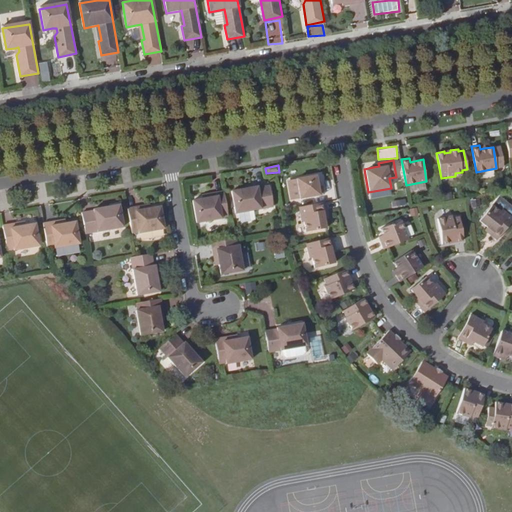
[(316,175),(297,178),(300,198),(325,194),(323,186),(318,186),(316,175)]
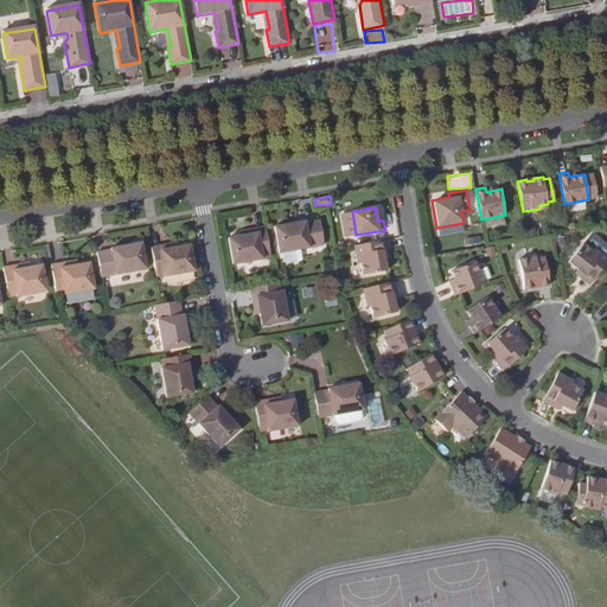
[(293,222),(282,223),(287,250),(332,241),(327,217),(313,219),(313,218),(301,219),(302,222),(293,224),(293,222)]
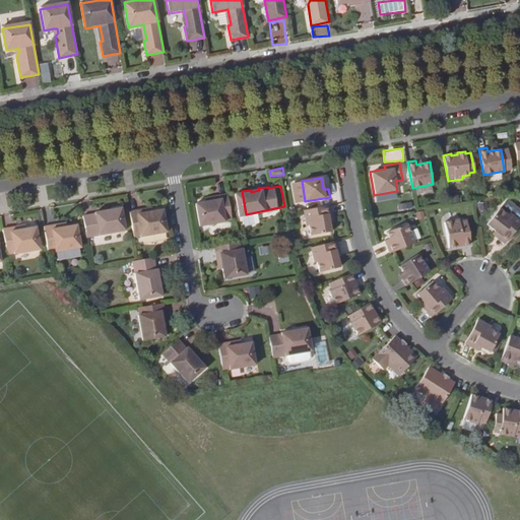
[(232,218),(228,194),(212,196),(213,200),(204,202),(195,203),(199,225),(224,221),(224,220),(232,218)]
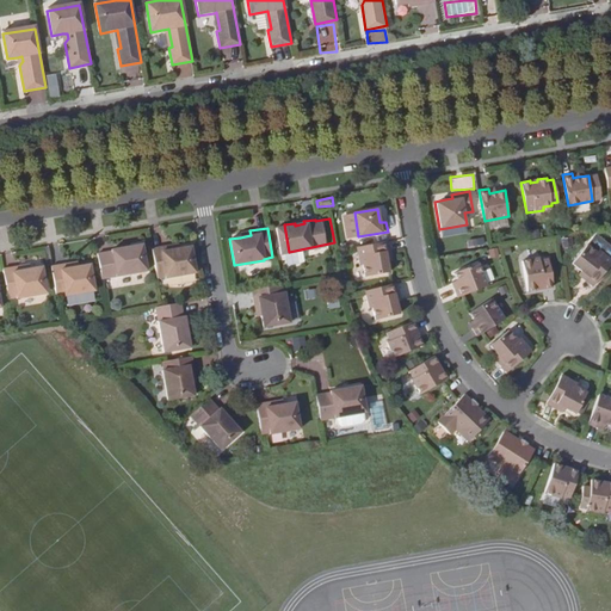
[(389,241),(357,246),(360,264),(363,264),(365,277),(389,272),(387,260),(386,252),(392,251),(389,241)]
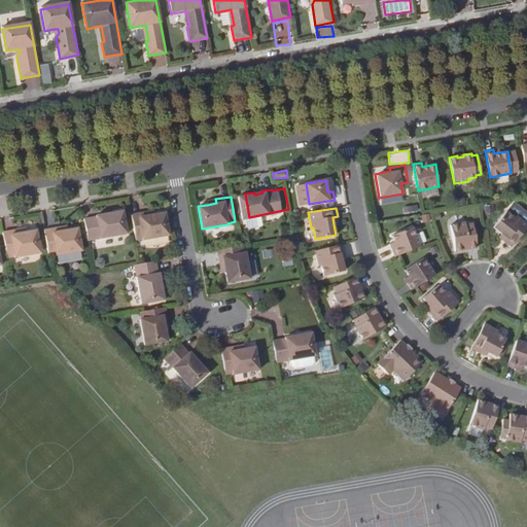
[(507,237),(504,241),(512,246),(526,225),(526,222),(517,214),(515,216),(506,209),(493,225),(501,233),(507,237)]
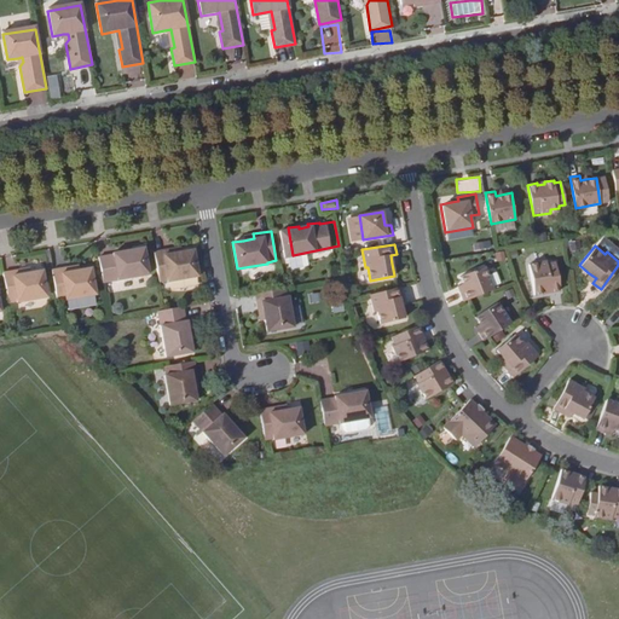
[(149,275),(144,248),(133,249),(133,252),(125,253),(125,252),(113,253),(114,255),(98,258),(103,283),(149,275)]
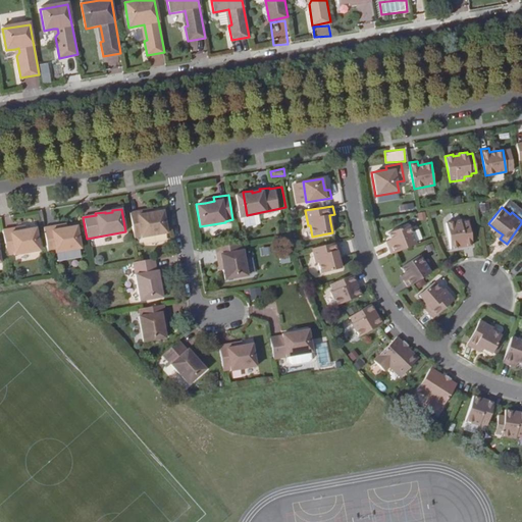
[(145,209),(129,212),(134,238),(141,237),(141,238),(167,232),(162,210),(154,212),(145,213),(145,209)]
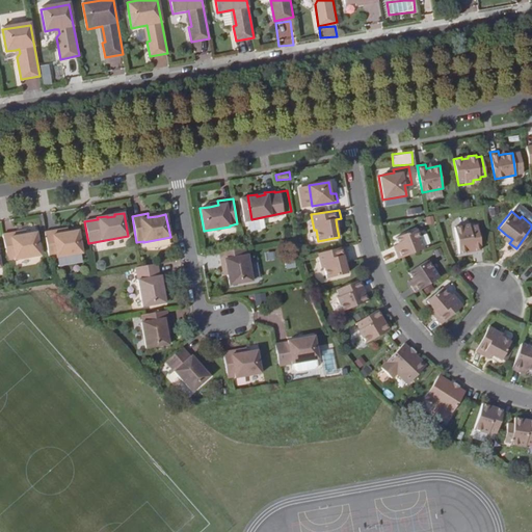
[(463,228),(463,227),(456,228),(460,255),(476,251),(475,249),(482,247),(478,223),(470,225),(471,227),(463,228)]
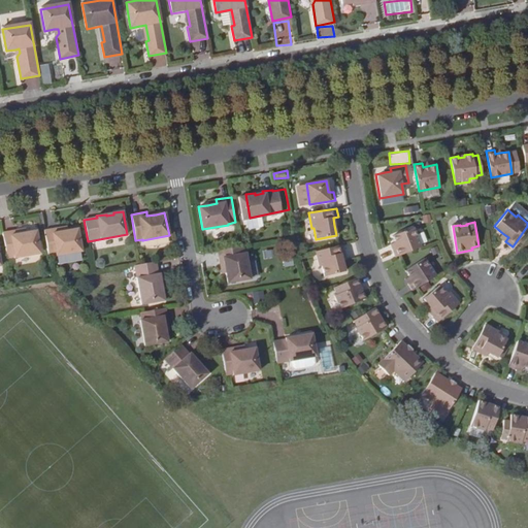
[(393,249),(396,257),(421,246),(414,227),(393,235),(396,242),(398,246),(393,249)]
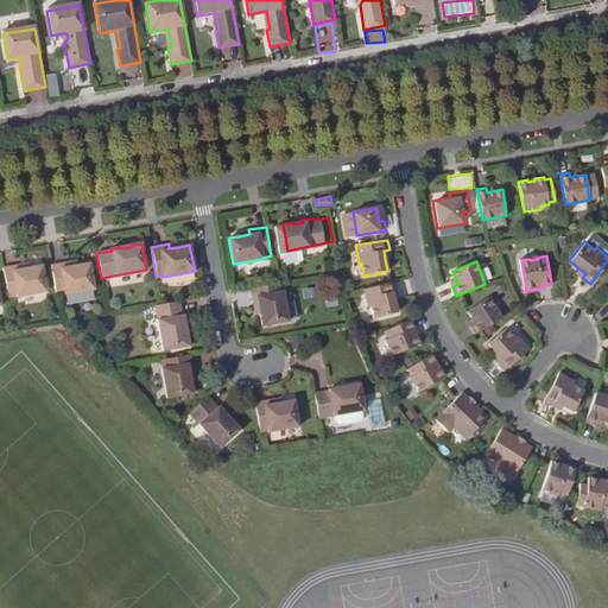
[(68,263),(50,265),(55,295),(63,293),(64,295),(94,290),(89,263),(78,265),(69,266),(68,263)]
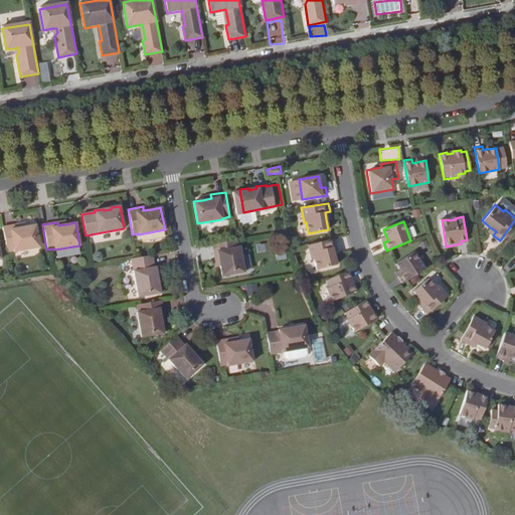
[(17,224),(2,227),(6,251),(13,250),(13,251),(39,247),(35,225),(17,228),(17,224)]
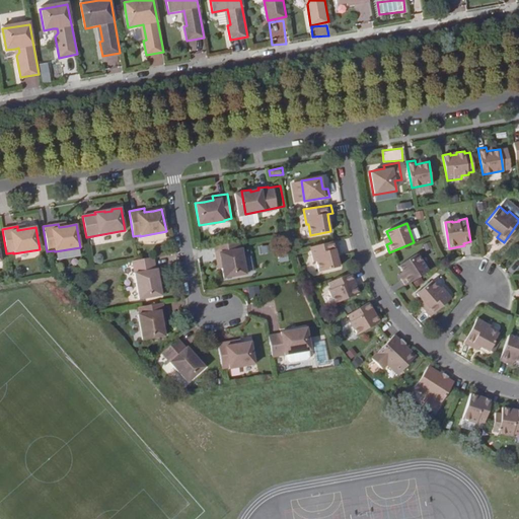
[(491,233),(497,237),(500,233),(494,229),(492,232),(491,233)]
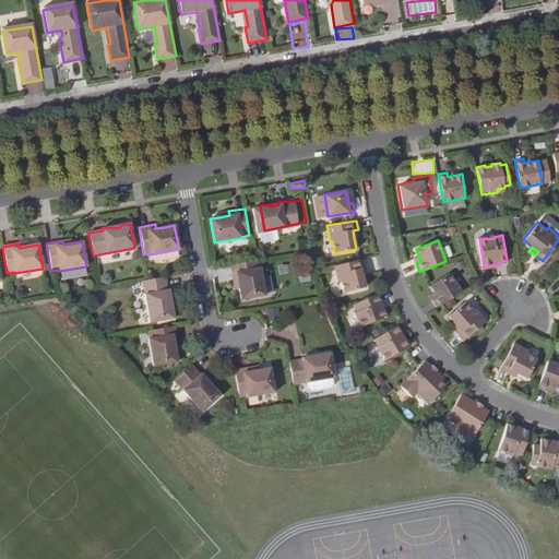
[(364,259),(334,265),(339,282),(342,281),(344,293),(366,287),(363,276),(361,269),(366,268),(364,259)]
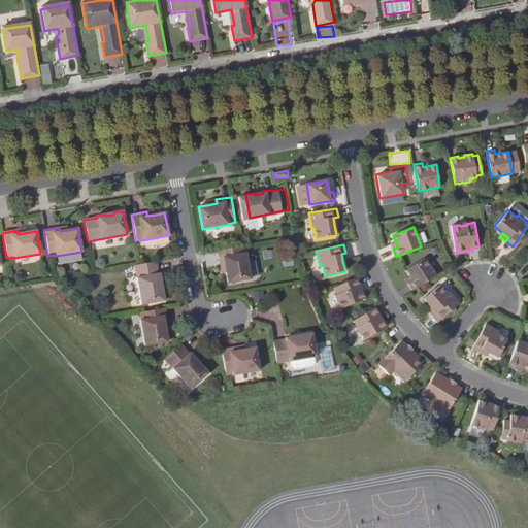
[(243,245),(218,250),(221,265),(224,265),(228,283),(251,278),(245,253),(244,253),(243,245)]
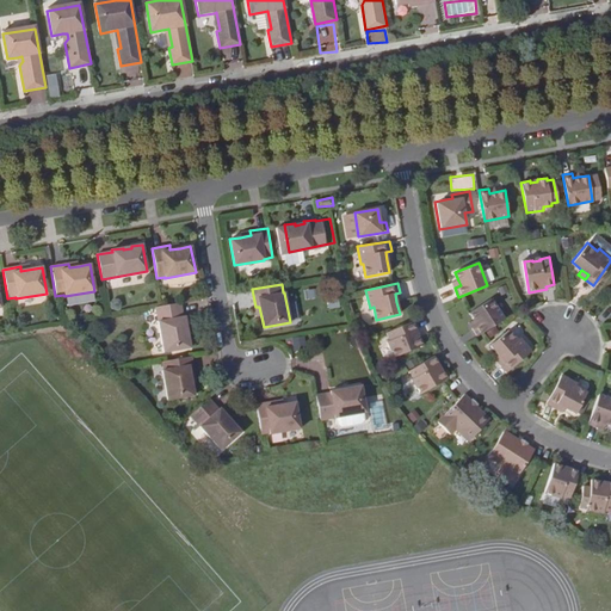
[(473,328),(477,335),(505,318),(492,297),(469,312),(474,319),(477,325),(473,328)]
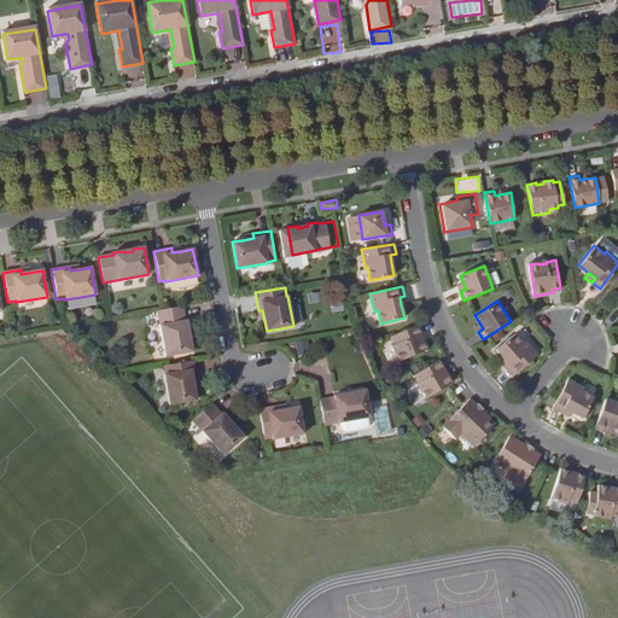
[(165,356),(192,351),(191,340),(188,342),(186,332),(188,332),(187,320),(185,321),(182,305),(157,310),(165,356)]
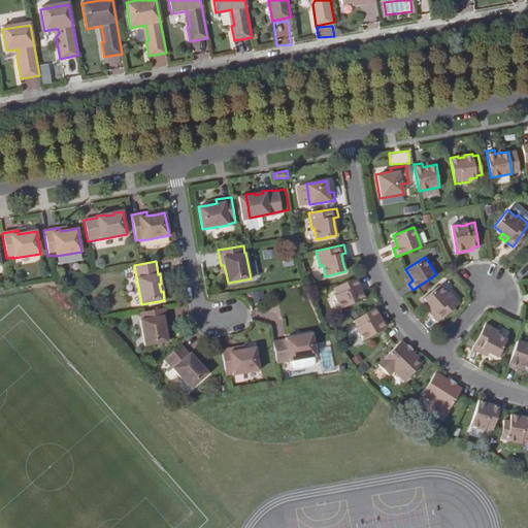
[(357,277),(332,288),(338,302),(340,301),(343,307),(366,298),(362,291),(361,292),(358,286),(360,285),(357,277)]
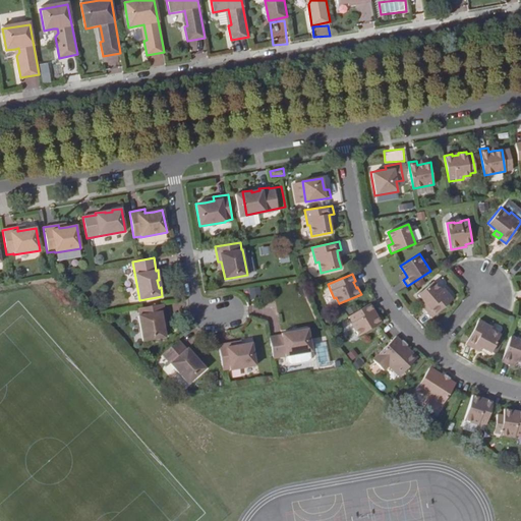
[(429,307),(426,310),(431,316),(453,299),(443,287),(441,288),(435,280),(418,293),(425,302),(429,307)]
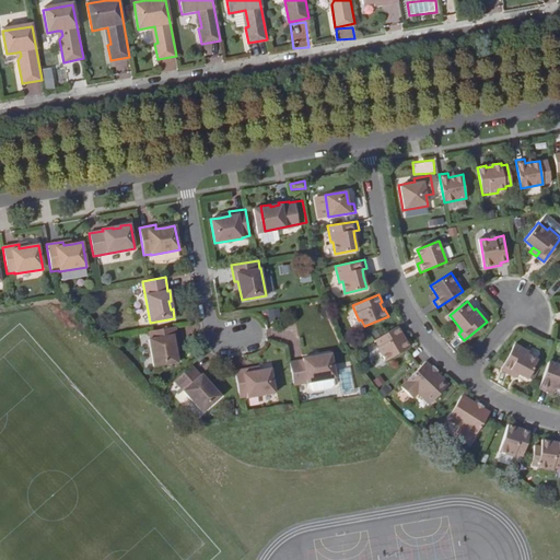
[(453,327),(458,334),(462,330),(457,325),(453,327)]
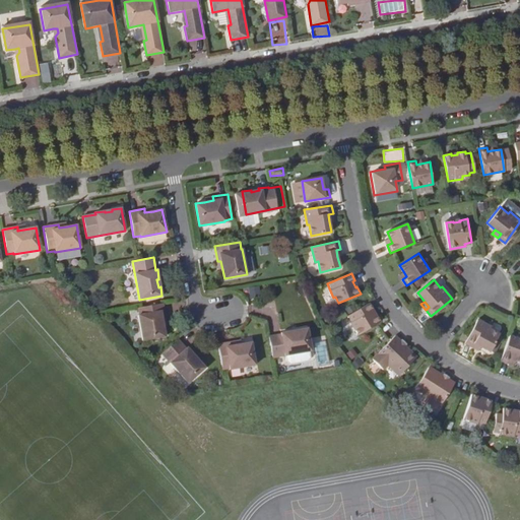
[(370,303),(346,316),(354,329),(356,328),(360,334),(381,322),(377,315),(376,316),(372,310),(374,309),(370,303)]
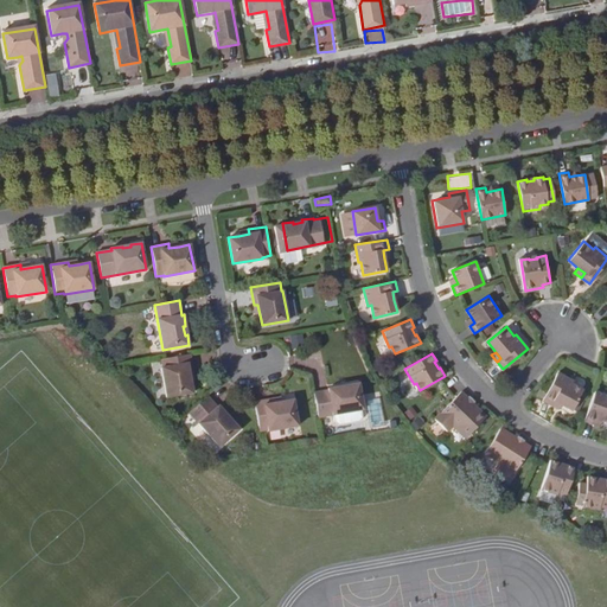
[(193,371),(190,355),(161,359),(163,368),(161,368),(166,397),(192,393),(191,382),(189,372),(193,371)]
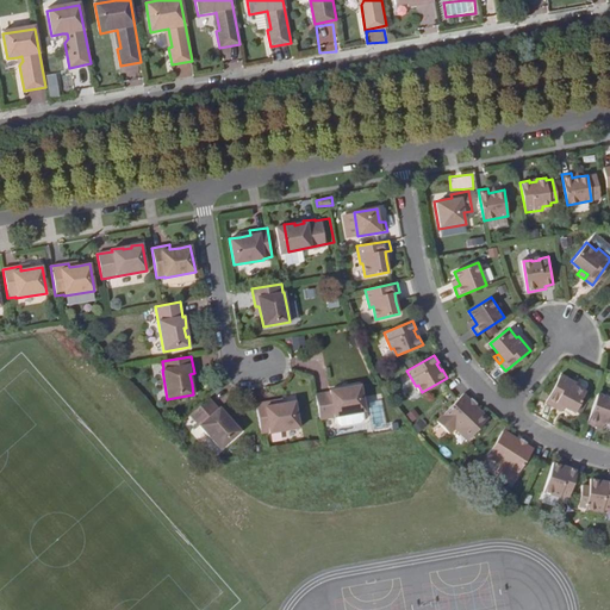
[(556,403),(565,406),(574,411),(586,391),(576,385),(577,381),(560,373),(546,402),(554,406),(556,403)]
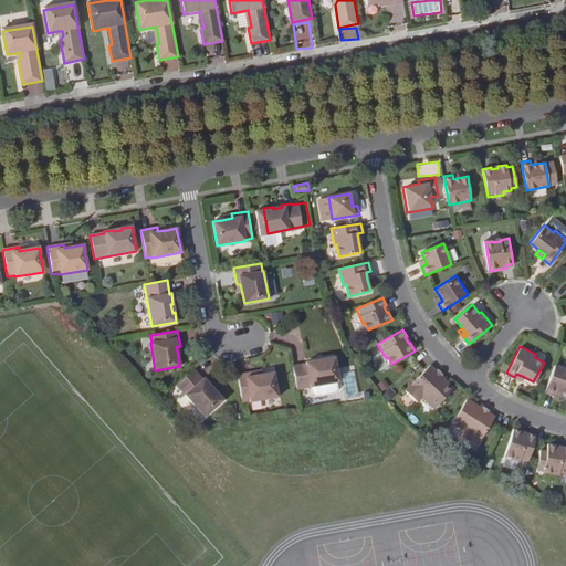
[(339,383),(335,357),(325,359),(325,362),(317,363),(316,360),(306,363),(306,364),(293,366),(296,389),(339,383)]
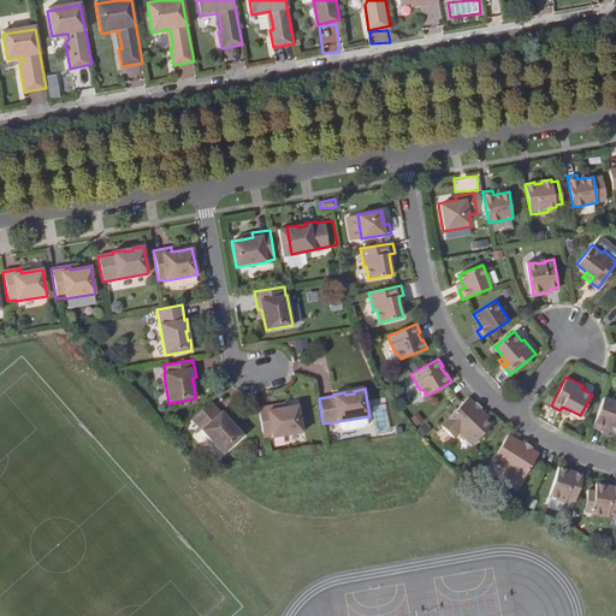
[(473,407),(477,403),(469,396),(442,425),(455,437),(460,431),(473,444),(493,422),(479,409),(477,412),(473,407)]
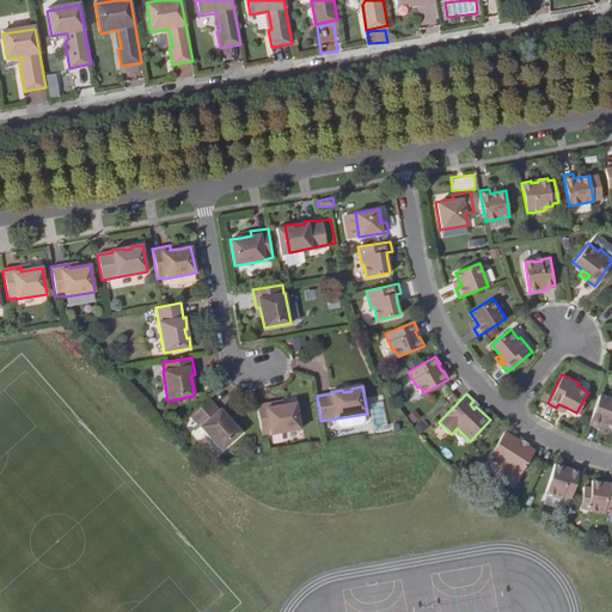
[(611,398),(600,395),(589,424),(599,427),(600,422),(607,424),(611,426),(611,398)]
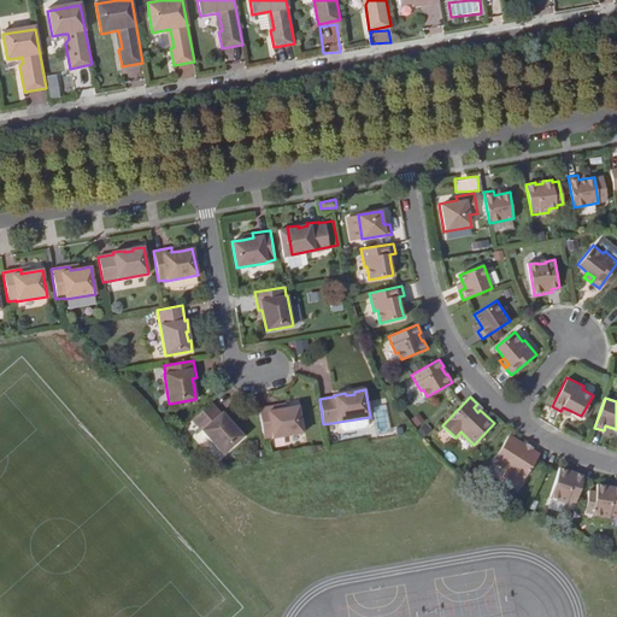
[(222,454),(242,436),(235,429),(234,430),(227,423),(229,422),(222,413),(221,415),(211,403),(192,419),(222,454)]
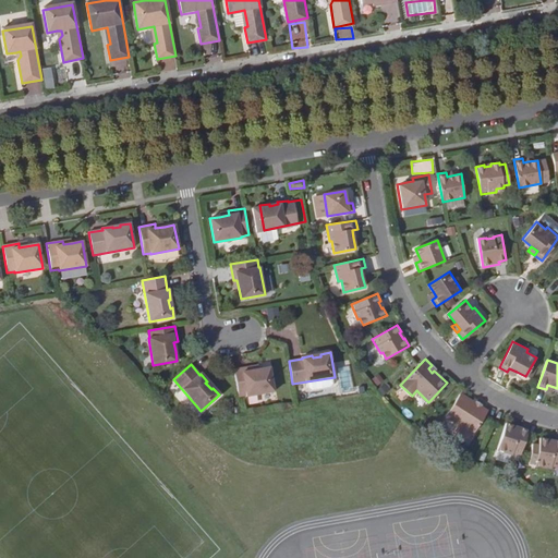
[(250,366),(234,370),(239,396),(246,395),(246,396),(274,391),(269,367),(259,370),(251,371),(250,366)]
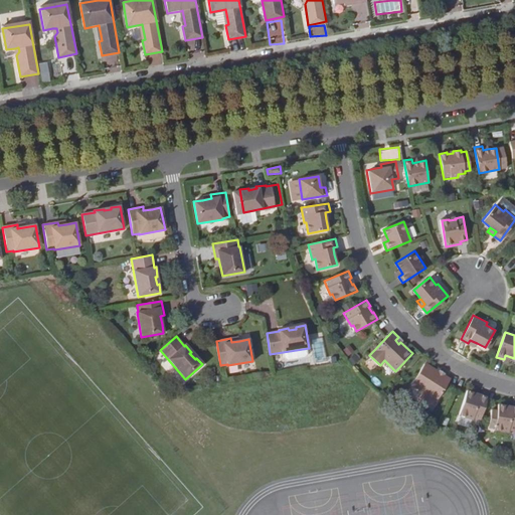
[(348,345),(342,350),(346,356),(353,352),(348,345)]
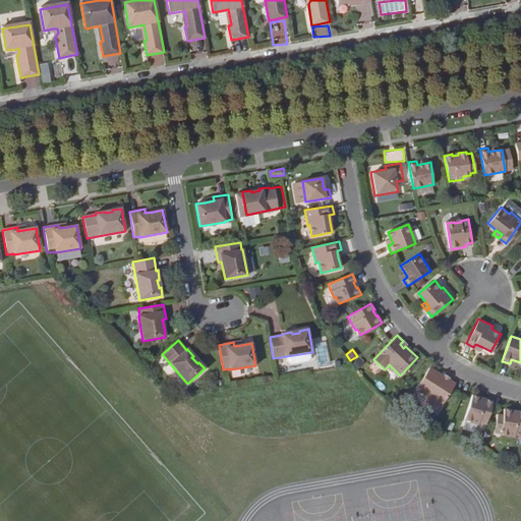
[(306,353),(288,356),(289,362),(292,364),(304,362),(306,359),(306,353)]
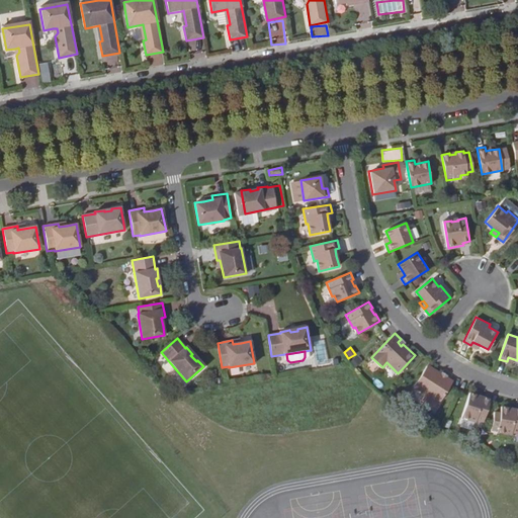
[(440,377),(441,374),(428,365),(414,386),(426,396),(422,401),(434,409),(454,381),(447,376),(444,380),(440,377)]
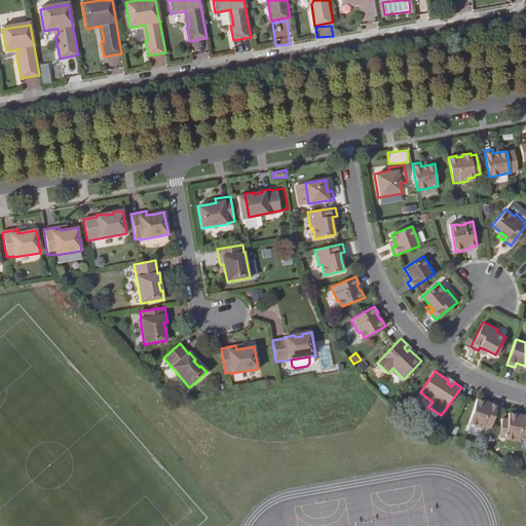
[(484,426),(491,428),(498,406),(491,403),(490,405),(484,403),(485,401),(478,398),(467,423),(483,428),(484,426)]
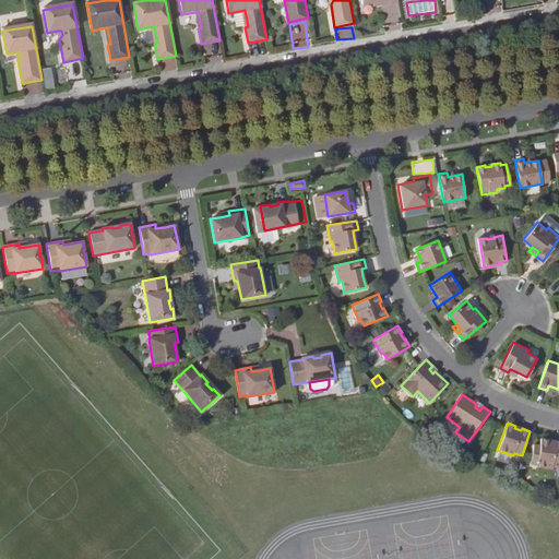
[(552,467),(558,467),(558,441),(557,441),(556,443),(549,442),(549,440),(542,439),(535,466),(551,470),(552,467)]
